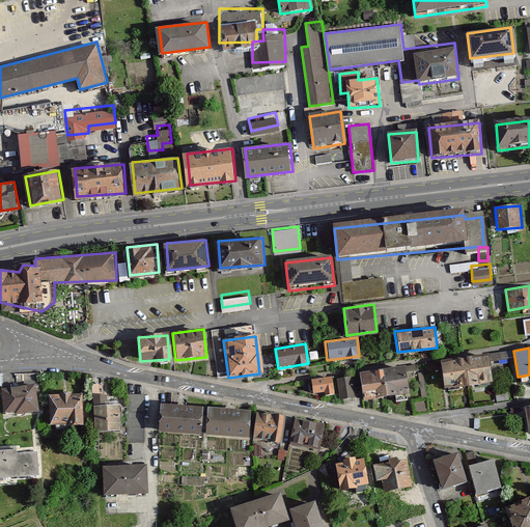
[(487,354),(440,360),(444,388),(491,381),(487,354)]
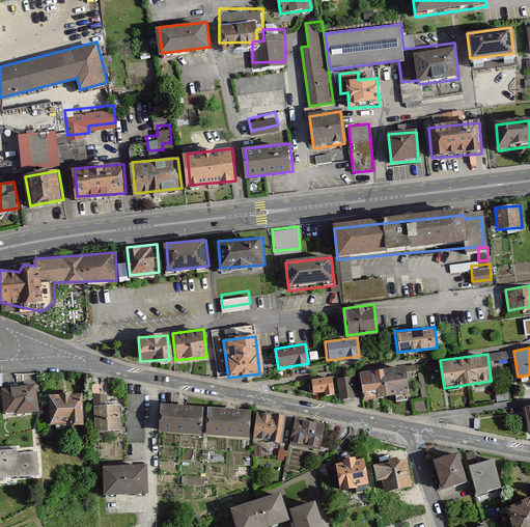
[(403,366),(359,372),(363,399),(408,392),(403,366)]
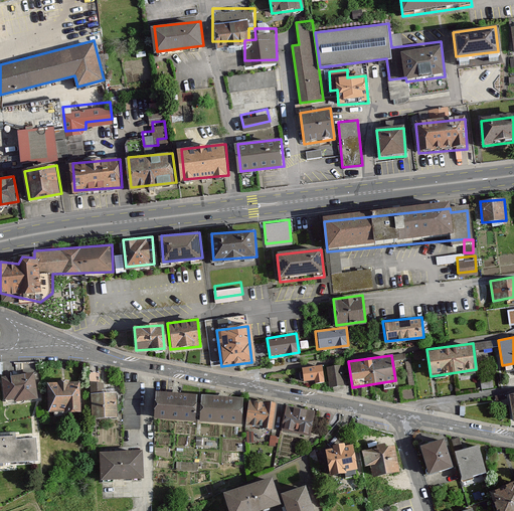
[(340,363),(326,365),(329,386),(344,383),(340,363)]
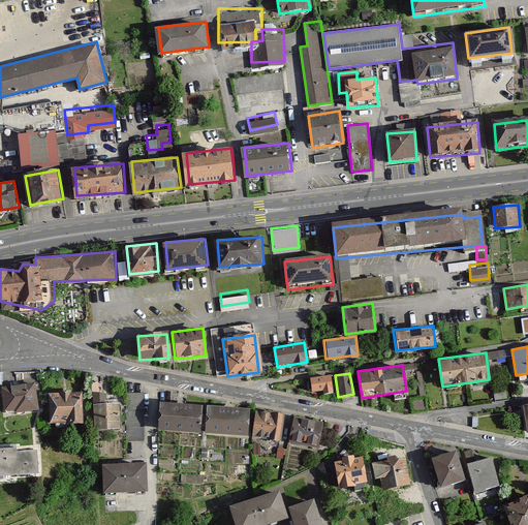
[(329,374),(309,377),(311,391),(322,390),(322,393),(332,392),(329,374)]
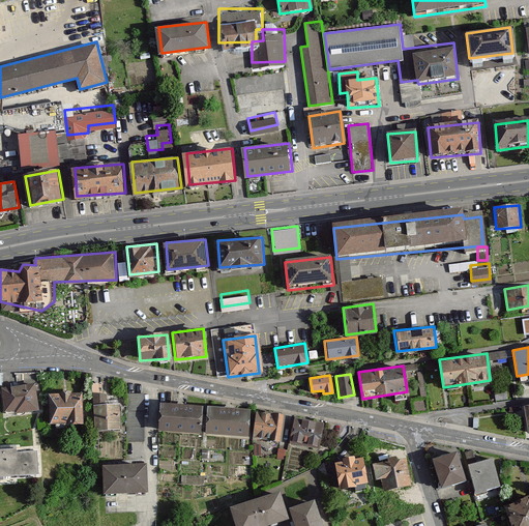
[(1,384),(4,407),(13,406),(15,410),(37,407),(34,380),(1,384)]
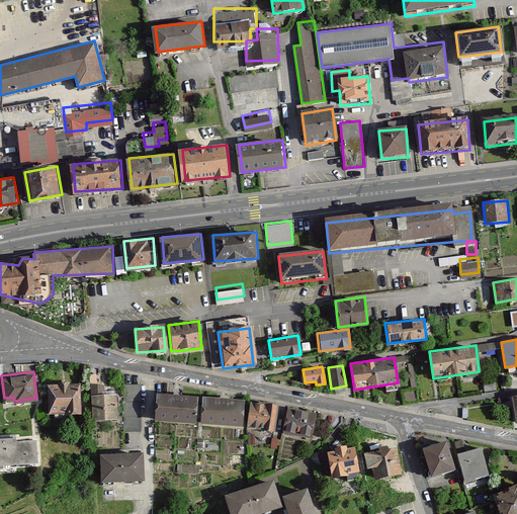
[(123,382),(122,429),(140,429),(141,383),(123,382)]
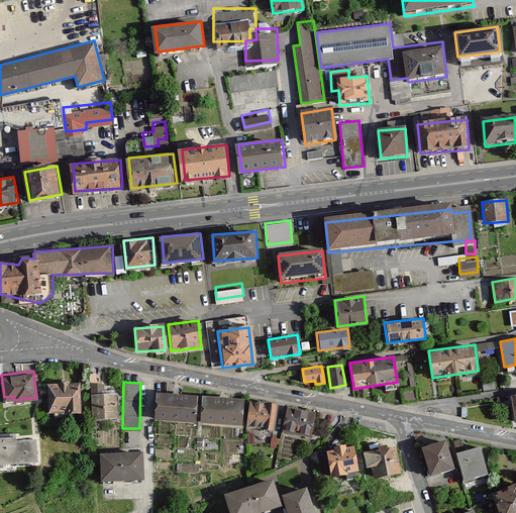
[(49,383),(49,412),(81,412),(81,383),(49,383)]
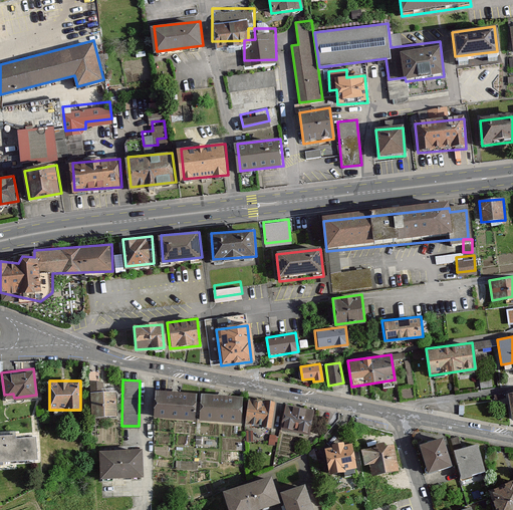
[(91,380),(91,416),(117,416),(117,391),(105,391),(105,380),(91,380)]
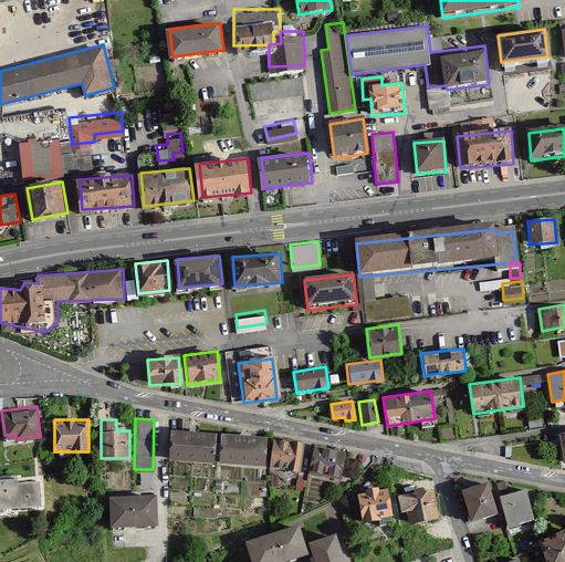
[(174,432),(173,458),(218,460),(219,434),(174,432)]
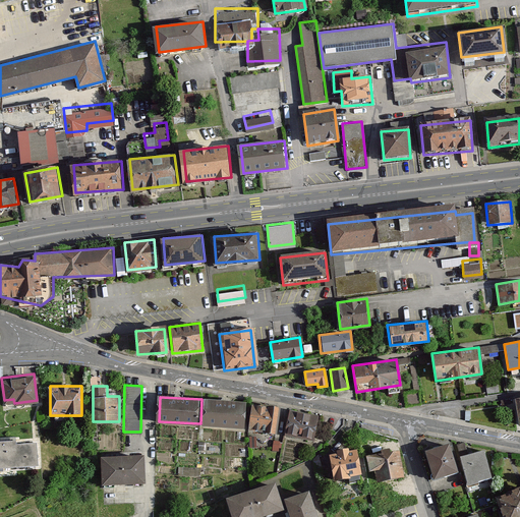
[(208,400),(206,423),(246,426),(248,404),(208,400)]
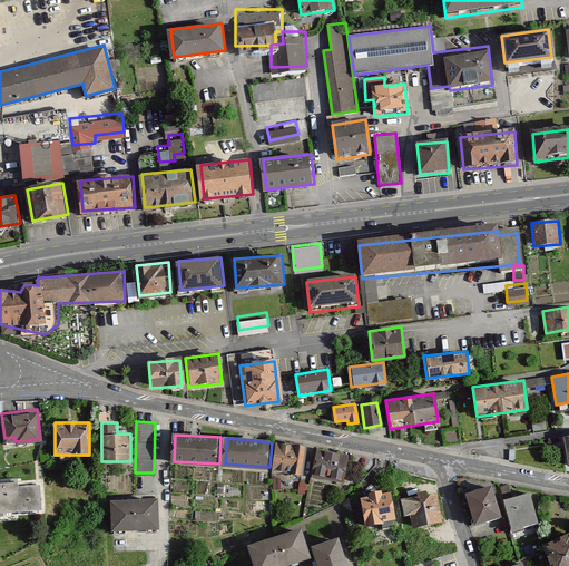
[(278,441),(276,468),(301,470),(304,445),(278,441)]
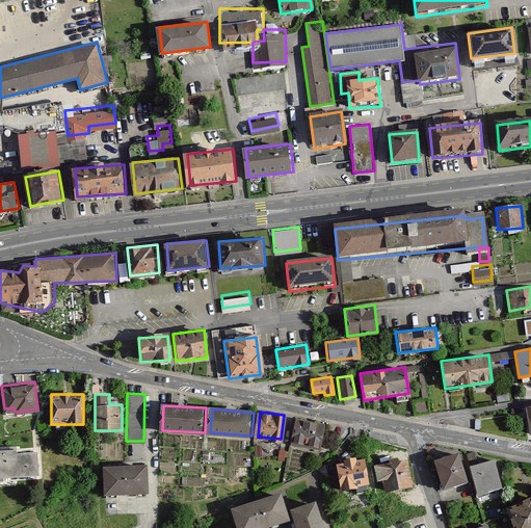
[(299,417),(294,446),(316,450),(321,421),(299,417)]
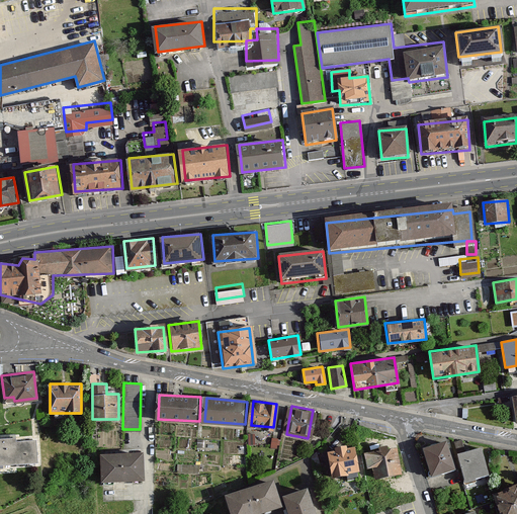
[(0,462),(37,461),(36,439),(17,439),(17,435),(0,435),(0,462)]
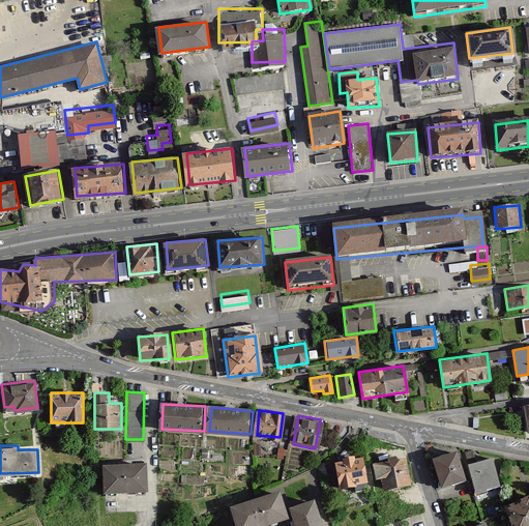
[(432,460),(441,489),(465,481),(456,451),(432,460)]
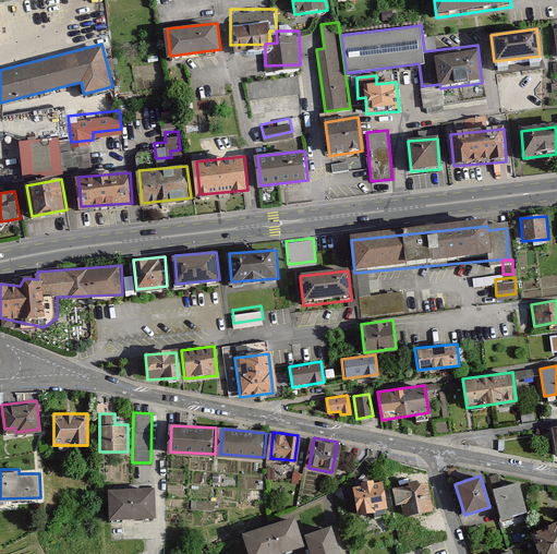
[(356,486),(363,517),(390,510),(384,480),(356,486)]
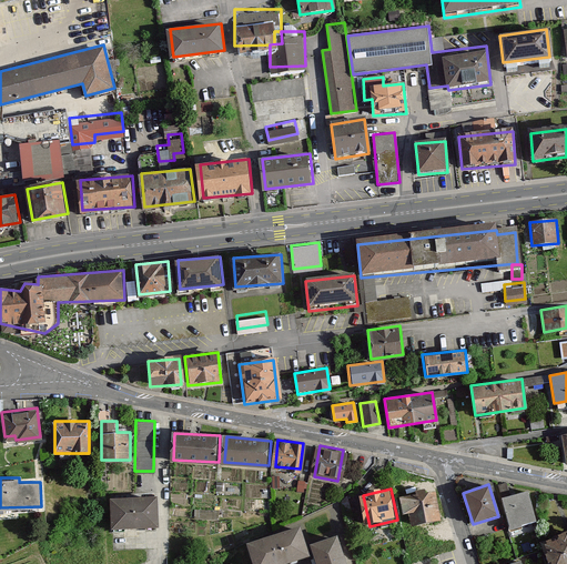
[(502,497),(510,529),(535,521),(526,491),(502,497)]
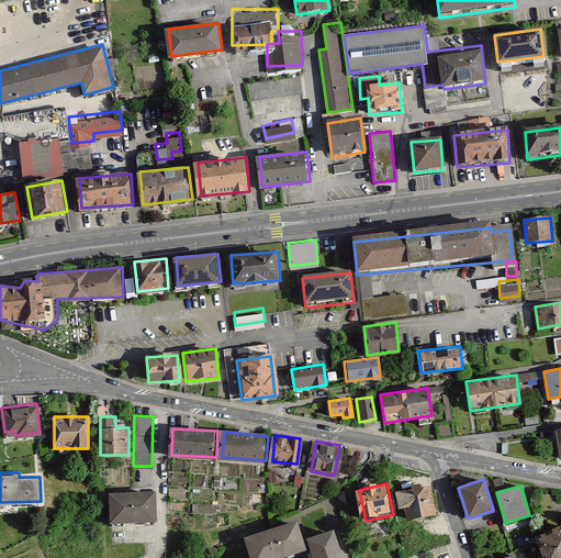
[(430,487),(394,492),(397,509),(404,508),(406,521),(435,515),(430,487)]
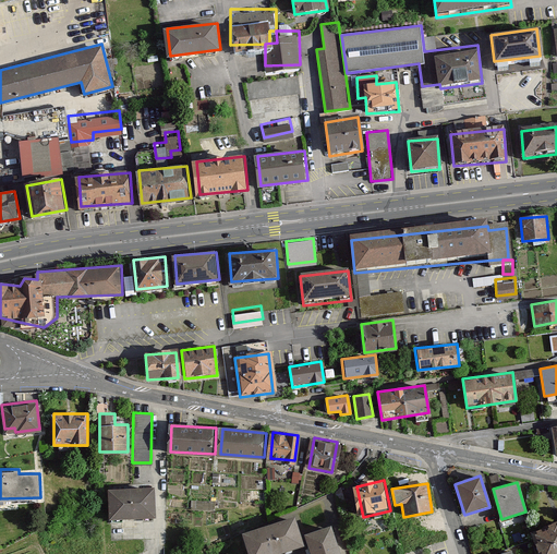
[(110,490),(111,519),(157,518),(156,489),(110,490)]
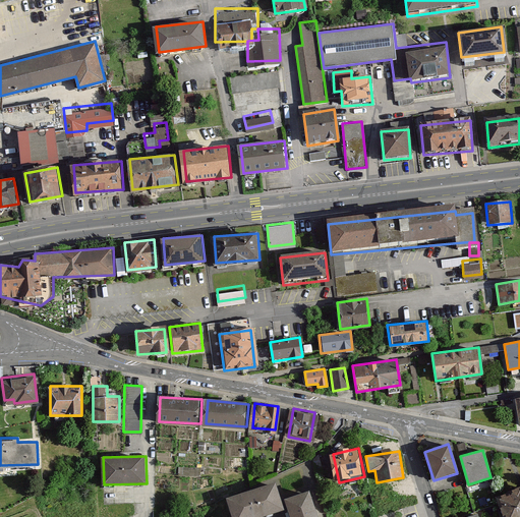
[(230,500),(235,516),(266,516),(286,511),(277,483),(230,500)]
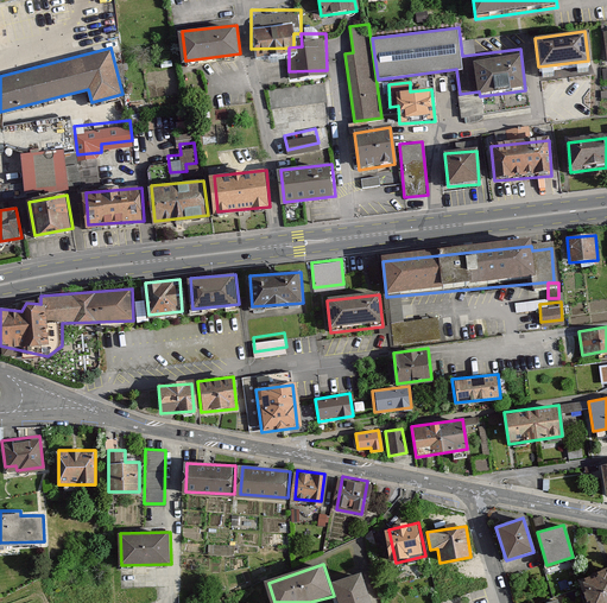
[(606,602),(606,571),(577,583),(585,602),(606,602)]
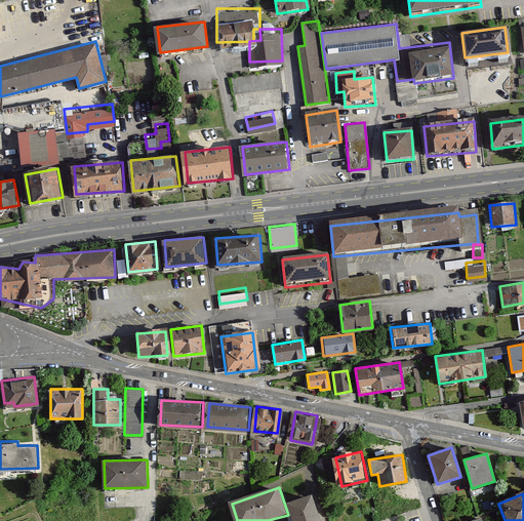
[(324,520),(316,496),(291,505),(296,520),(324,520)]
